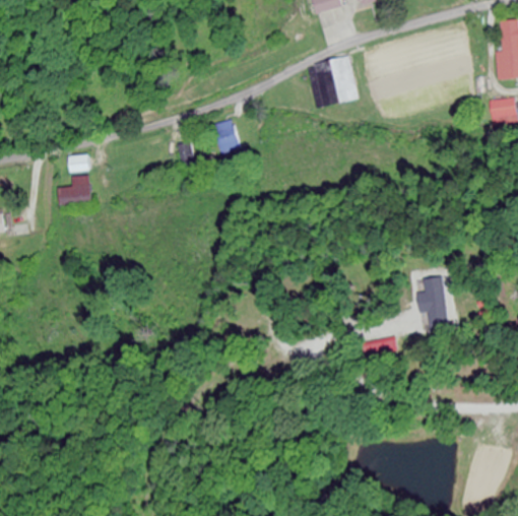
[(312,0),(317,13),(342,4),(341,0),(312,0)]
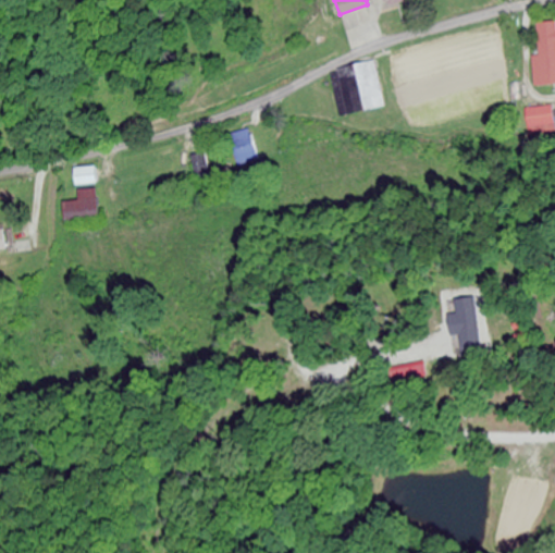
[(531,53),(533,84),(554,82),(554,19),(537,21),(538,53),(531,53)]
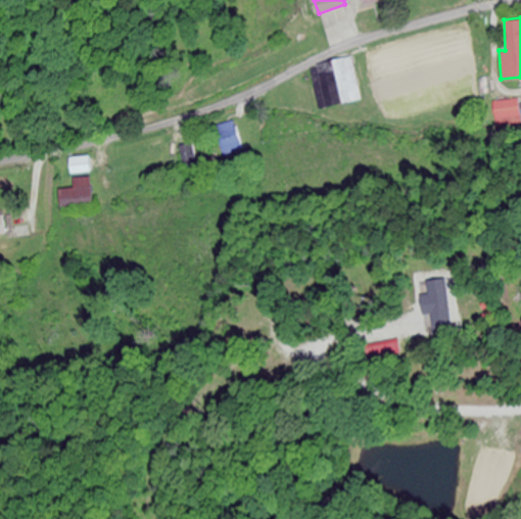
[(317,106),(361,99),(352,55),(309,63),(317,106)]
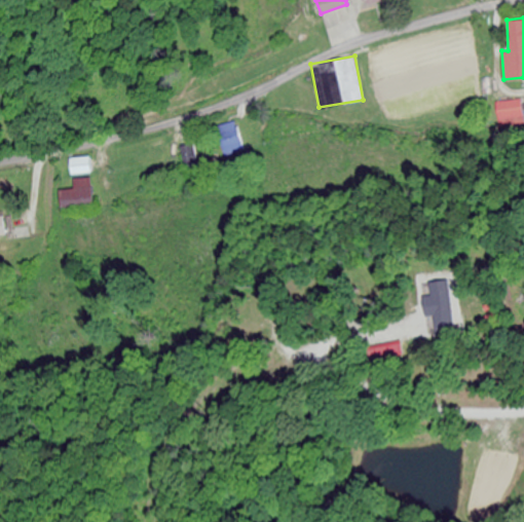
[(522,123),(521,100),(499,100),(500,124),(522,123)]
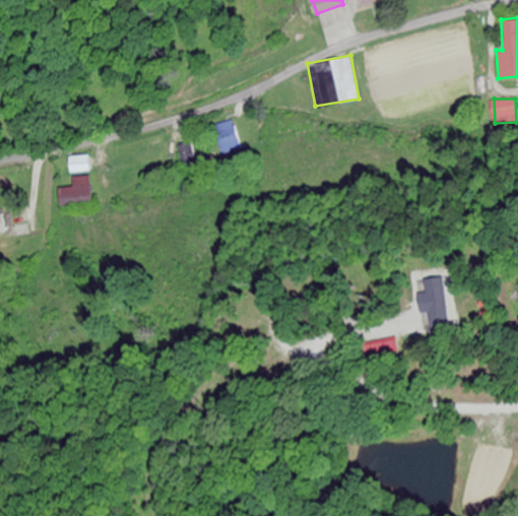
[(211,125),(221,154),(242,147),(232,118),(211,125)]
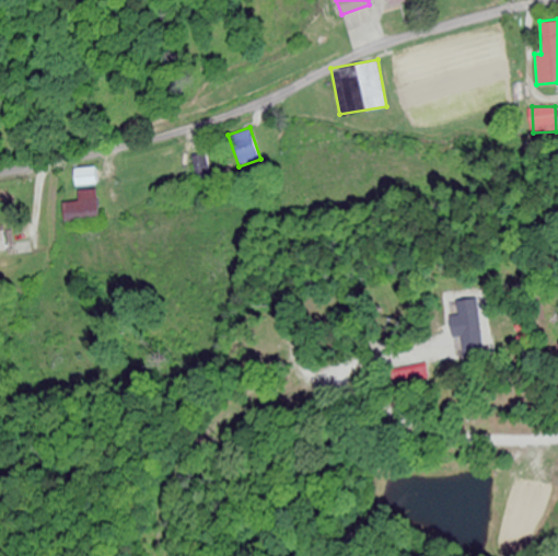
[(74,165),(74,182),(96,182),(96,165),(74,165)]
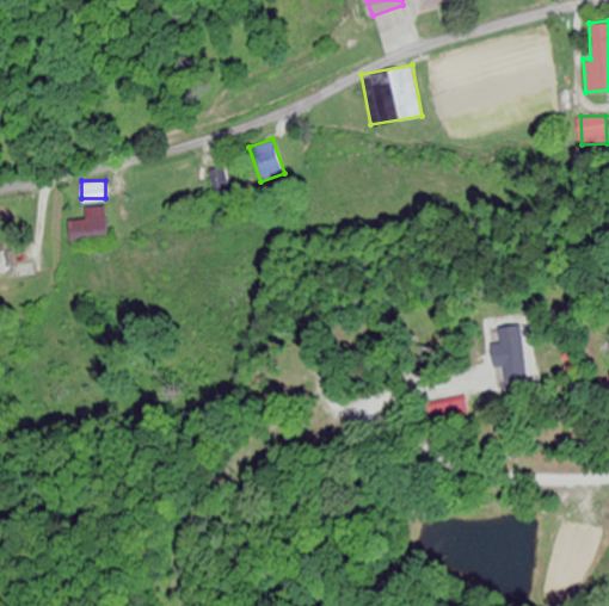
[(69,218),(71,242),(109,241),(108,205),(86,205),(87,217),(69,218)]
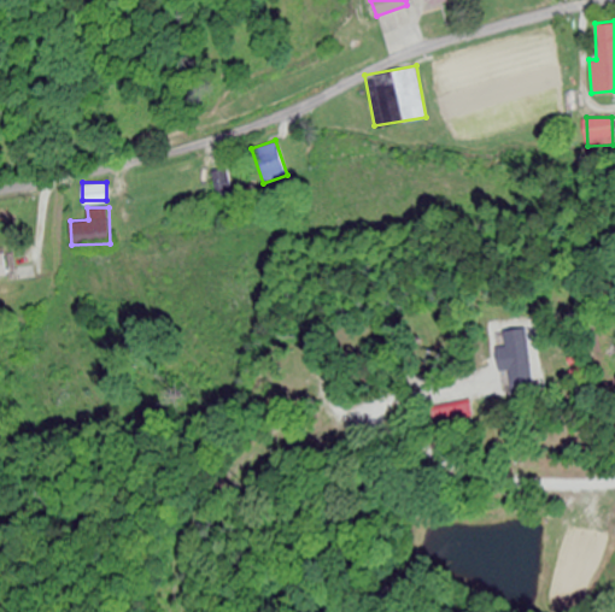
[(480,395),(551,383),(546,360),(475,374),(480,395)]
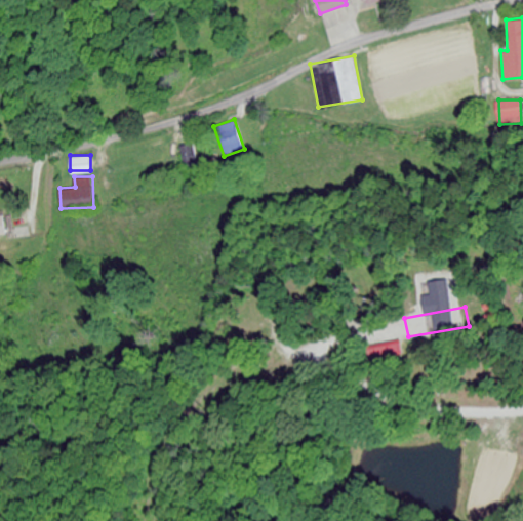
[(399,350),(394,336),(366,348),(371,361),(399,350)]
